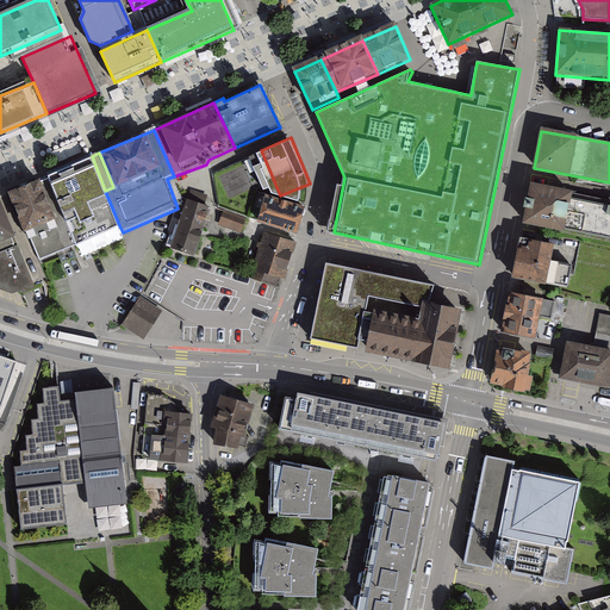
[(92,156),(47,175),(48,179),(68,225),(110,206),(111,205),(105,191),(92,156)]
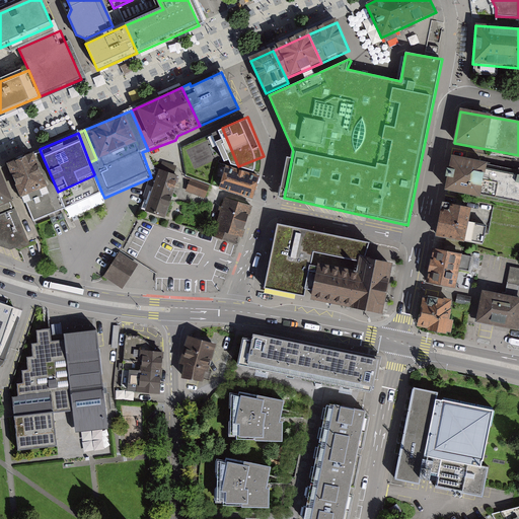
[(220,133),(196,142),(200,152),(194,154),(198,163),(205,159),(203,153),(217,147),(215,143),(223,140),(220,133)]
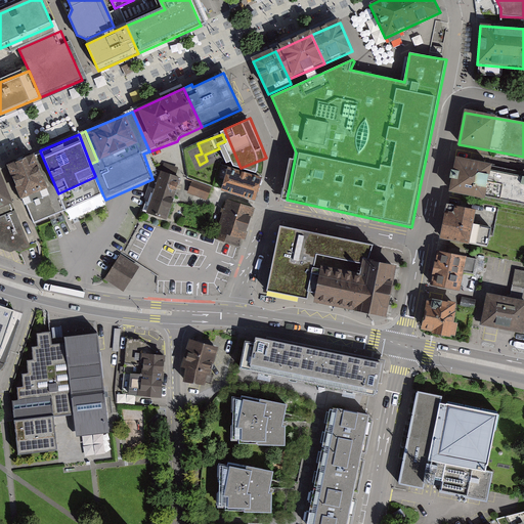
[(33,154),(5,166),(22,206),(26,205),(50,194),(34,157),(33,154)]
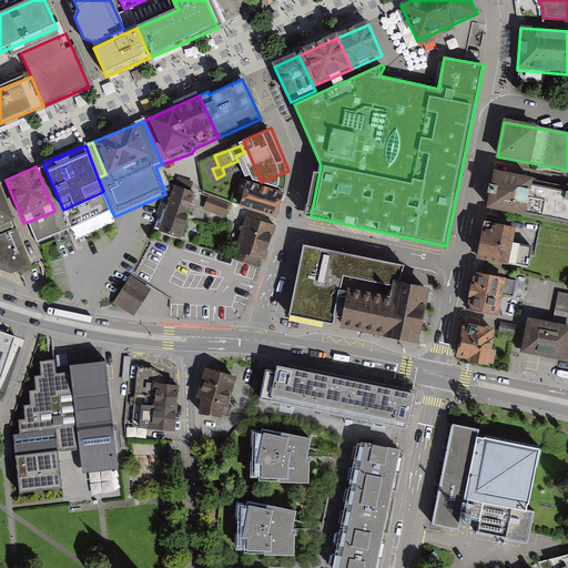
[(54,211),(28,222),(37,243),(71,227),(63,210),(44,166),(37,170),(54,211)]
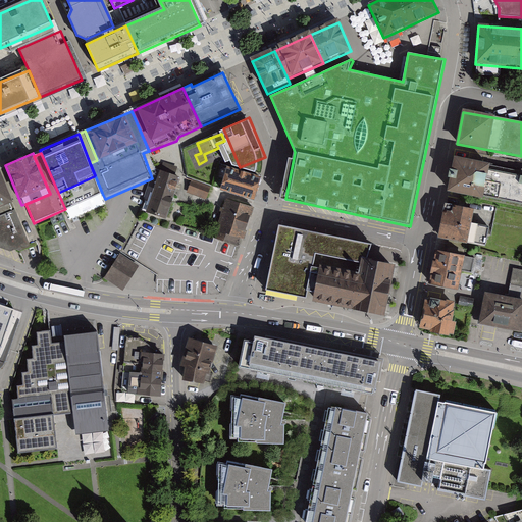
[(521,171),(454,160),(448,192),(521,205),(521,171)]
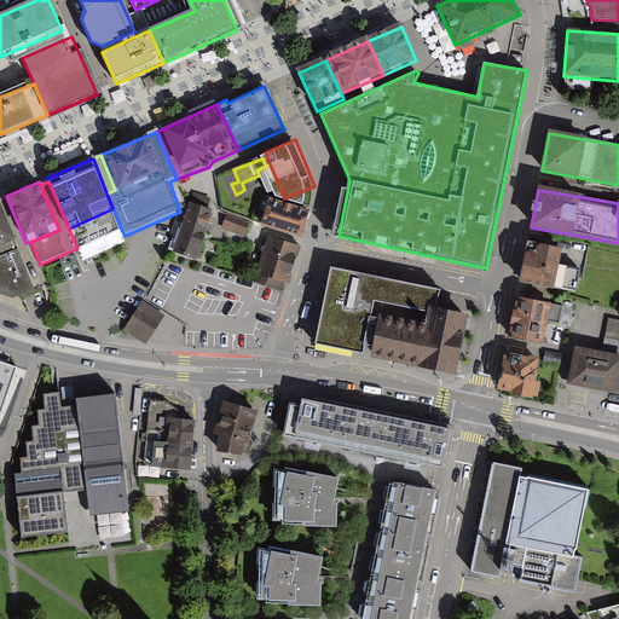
[(0,202),(0,246),(16,239),(0,202)]
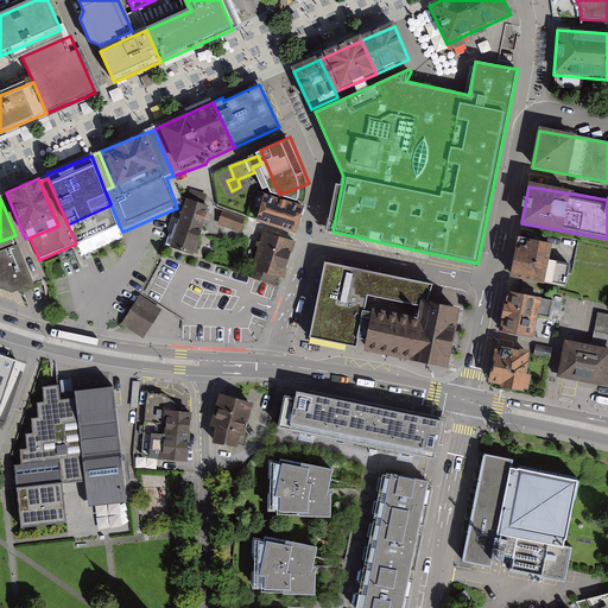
[(170,247),(194,255),(211,207),(188,198),(170,247)]
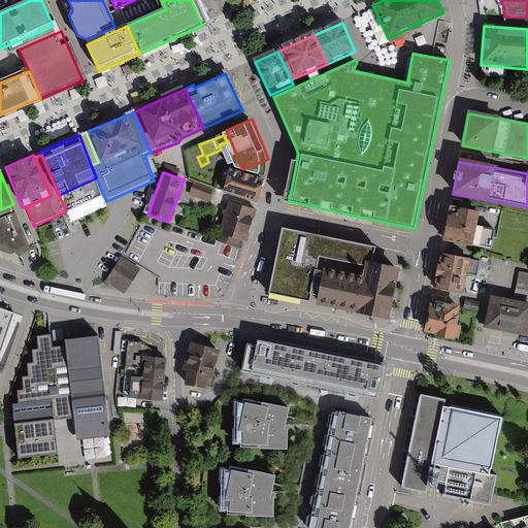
[(230,174),(223,198),(257,209),(265,186),(230,174)]
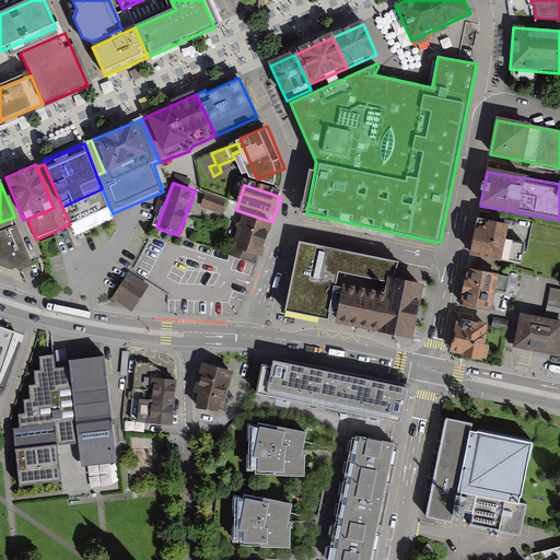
[(114,219),(101,189),(62,207),(70,224),(74,236),(77,235),(98,225),(114,219)]
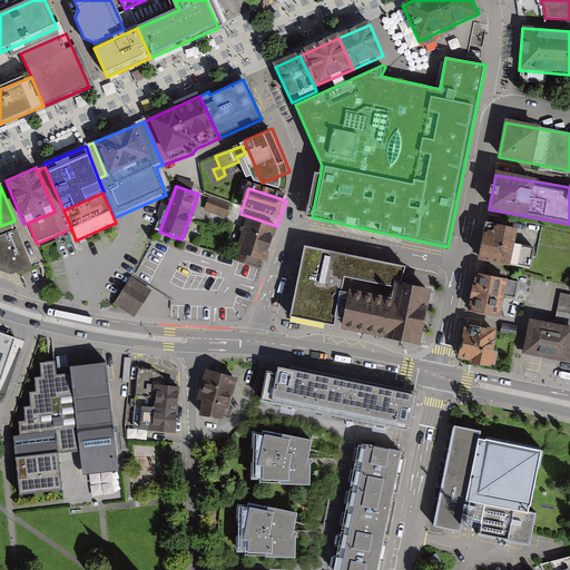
[(209,200),(206,210),(227,217),(231,207),(209,200)]
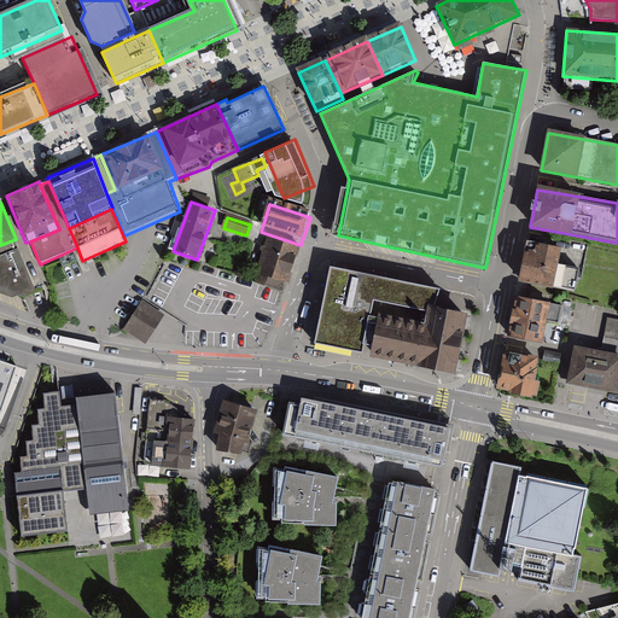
[(289,291),(301,246),(269,238),(256,283),(289,291)]
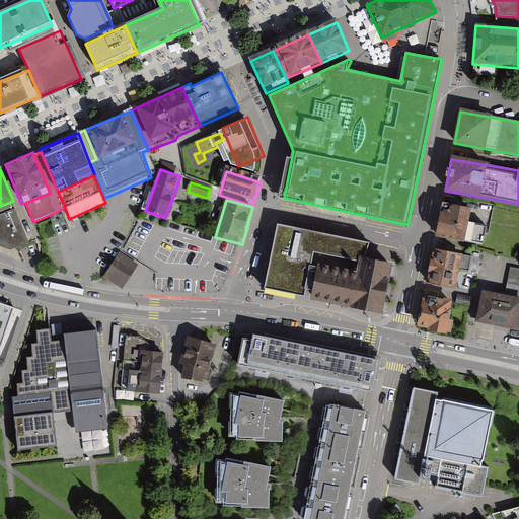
[(31,244),(13,201),(0,206),(0,245),(9,250),(31,244)]
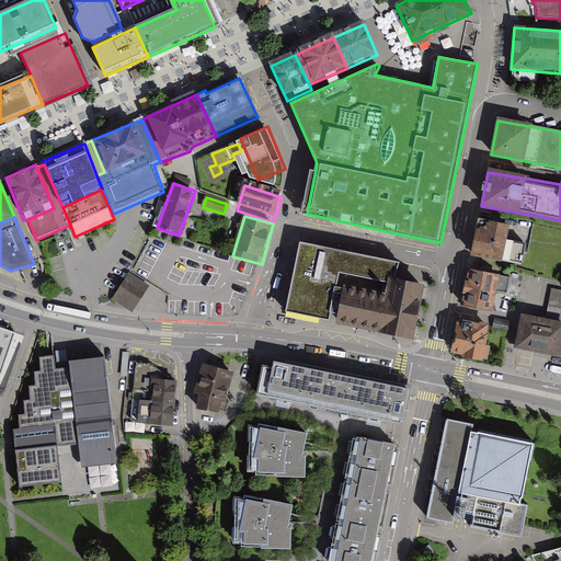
[(510,227),(477,220),(470,256),(525,266),(529,247),(506,243),(510,227)]
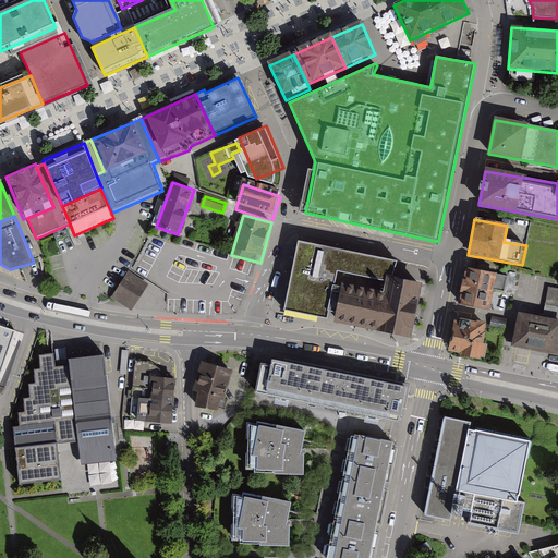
[(283,312),(331,322),(411,337),(422,284),(396,280),(399,263),(381,259),(298,243),(291,277),(283,312)]
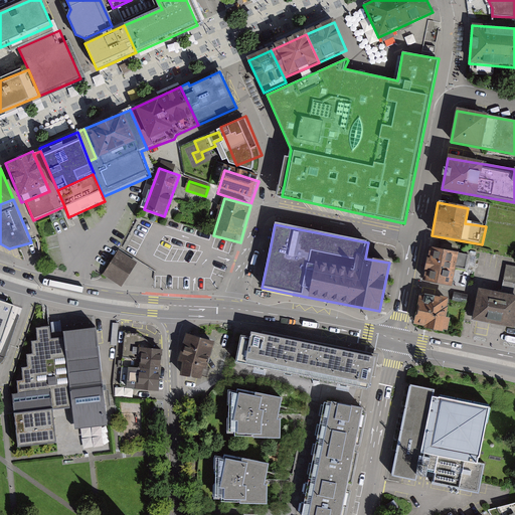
[(458,253),(431,247),(423,282),(451,287),(458,253)]
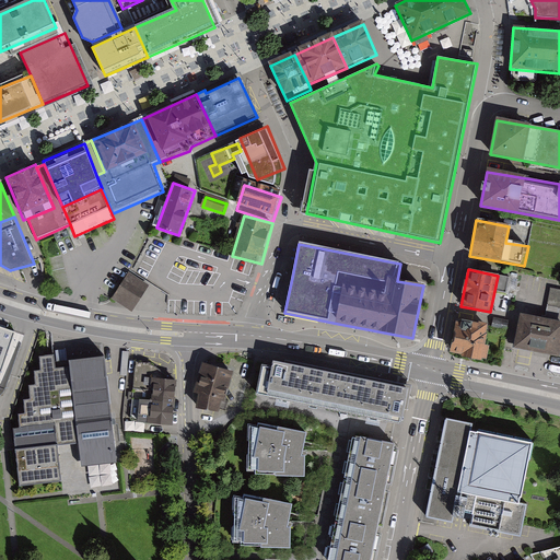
[(150,284),(131,273),(115,300),(132,311),(150,284)]
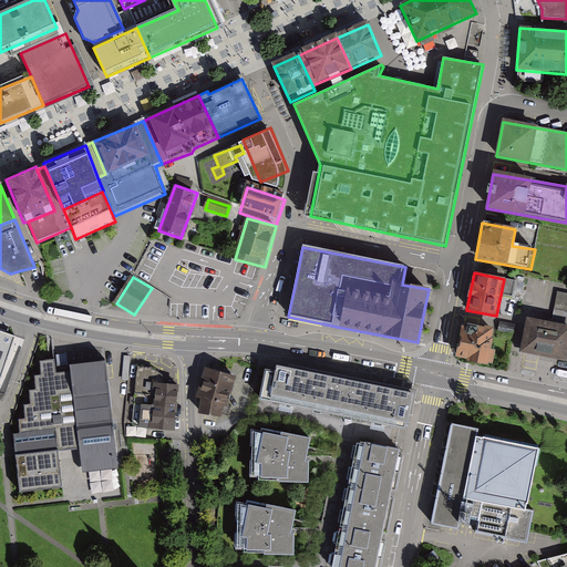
[(554,323),(526,318),(518,352),(565,361),(566,352),(566,295),(560,295),(554,323)]
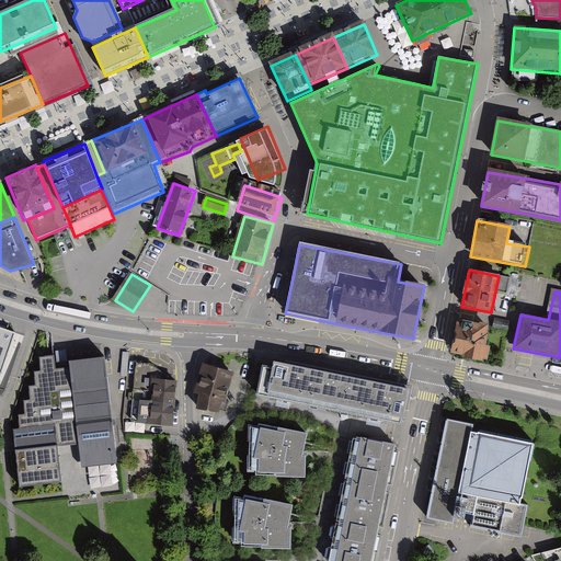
[(487,325),(459,320),(453,353),(487,359),(490,346),(483,345),(487,325)]
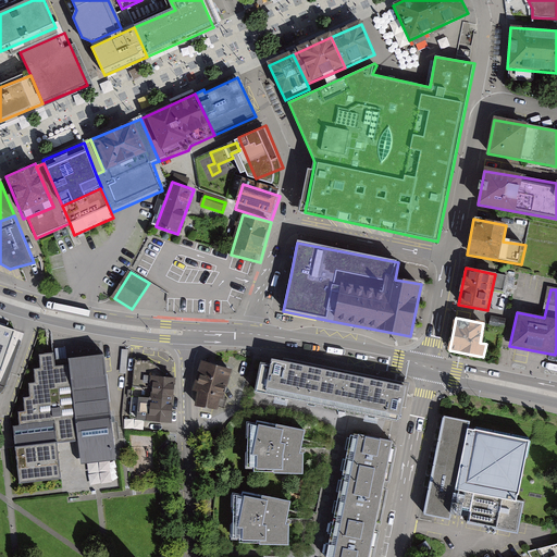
[(0,374),(15,331),(0,325),(0,374)]
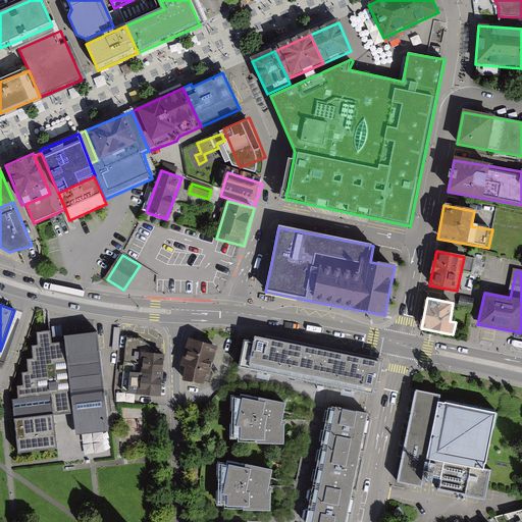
[(54,412),(73,409),(75,433),(109,429),(98,326),(64,329),(65,337),(52,340),(51,325),(37,327),(38,341),(32,342),(34,354),(27,355),(29,367),(22,368),(23,380),(17,381),(18,395),(12,395),(18,449),(58,444),(54,412)]
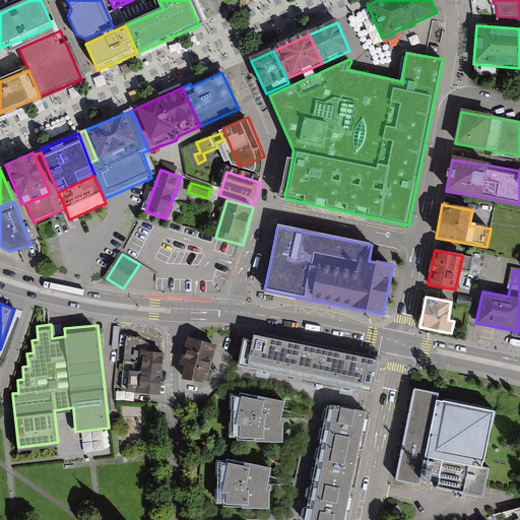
[(238,367),(373,395),(380,362),(254,335),(253,340),(244,339),(238,367)]
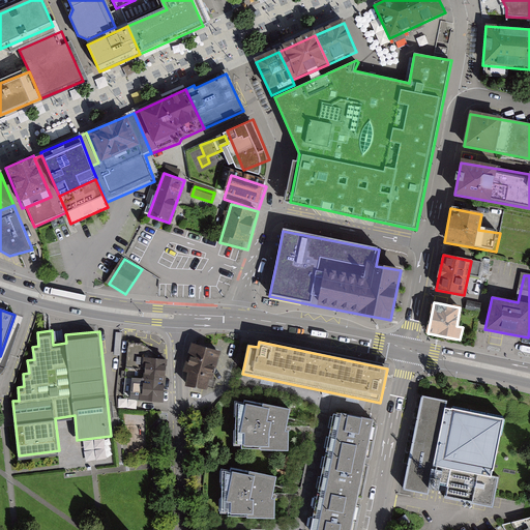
[(142,344),(128,343),(123,394),(130,395),(129,402),(164,405),(166,359),(158,359),(158,356),(142,344)]
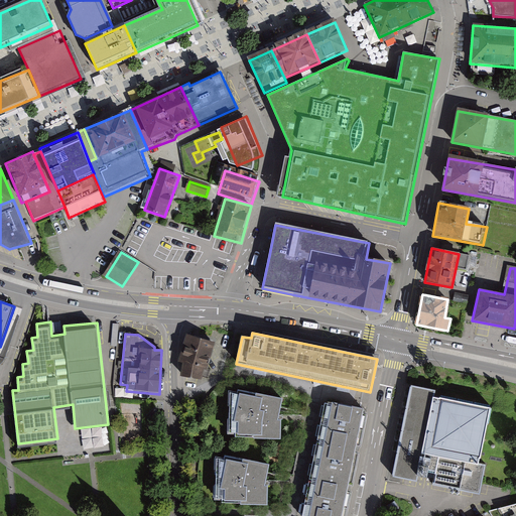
[(216,343),(186,335),(179,361),(183,362),(204,368),(209,370),(216,343)]
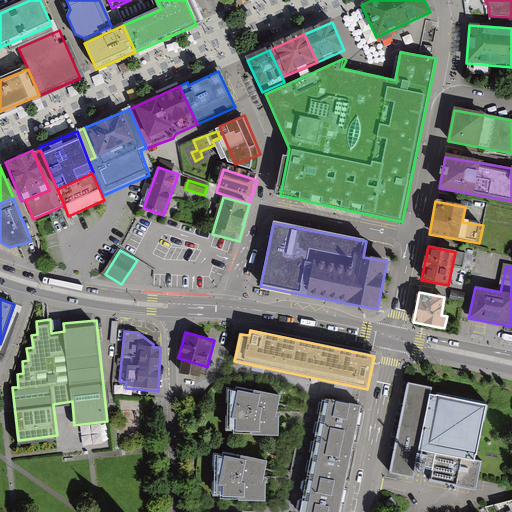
[(202,365),(182,359),(179,374),(200,377),(202,365)]
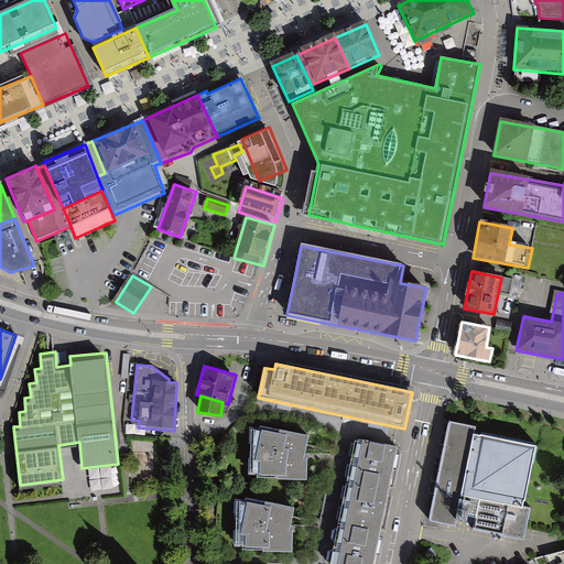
[(475,434),(476,427),(458,424),(449,422),(430,521),(456,527),(462,496),(475,434)]
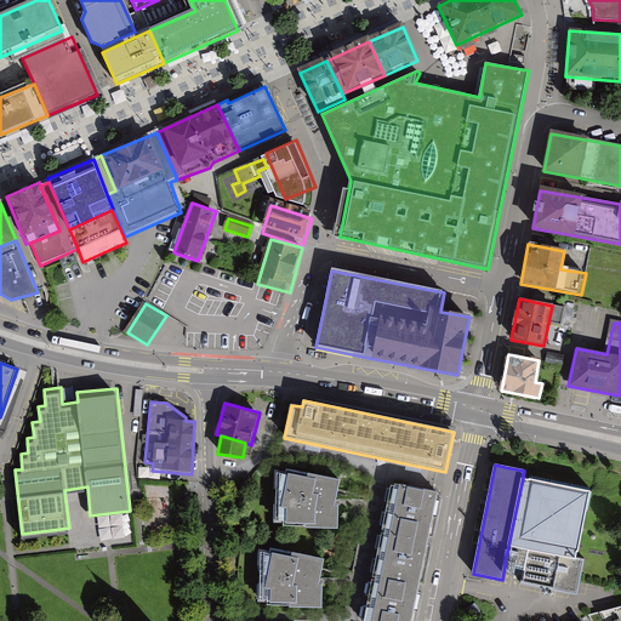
[(343,482),(275,471),(274,527),(337,528),(343,482)]
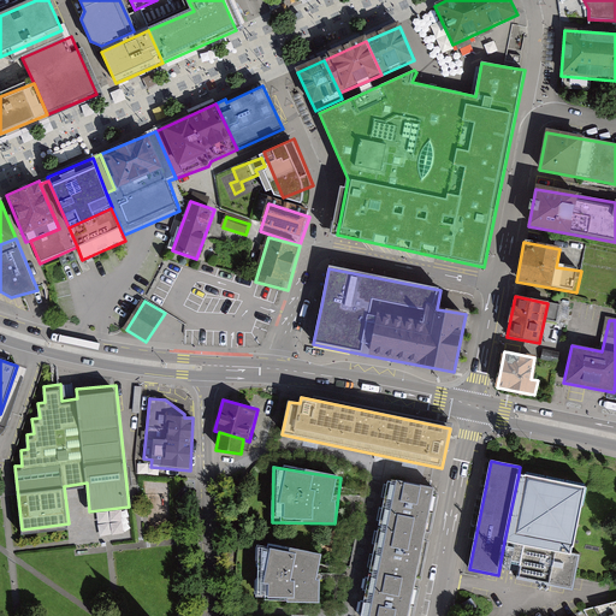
[(586,487),(519,474),(504,542),(522,545),(573,555),(586,487)]
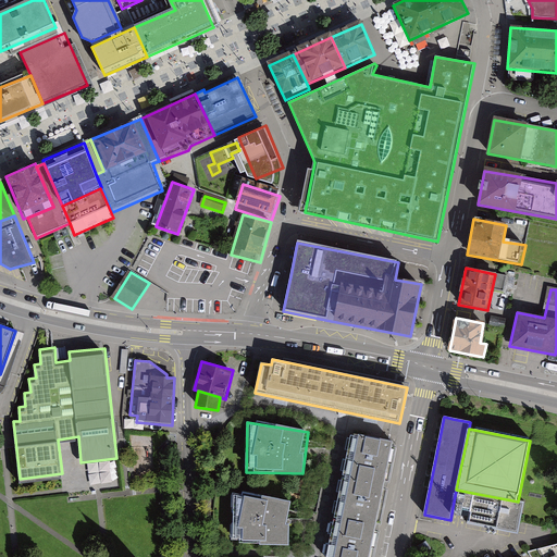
[(371,556),(395,443),(354,435),(329,556),(371,556)]
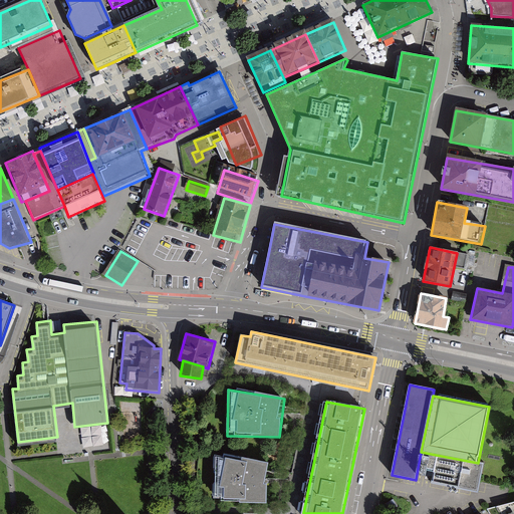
[(478,463),(436,455),(430,482),(479,492),(481,481),(482,476),(484,464),(478,463)]
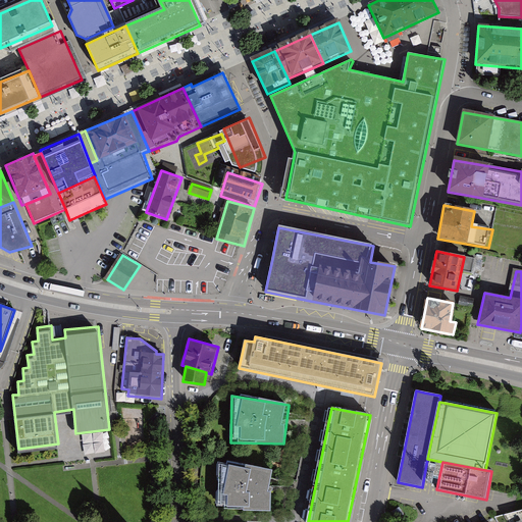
[(273,472),(218,463),(216,510),(271,511),(273,472)]
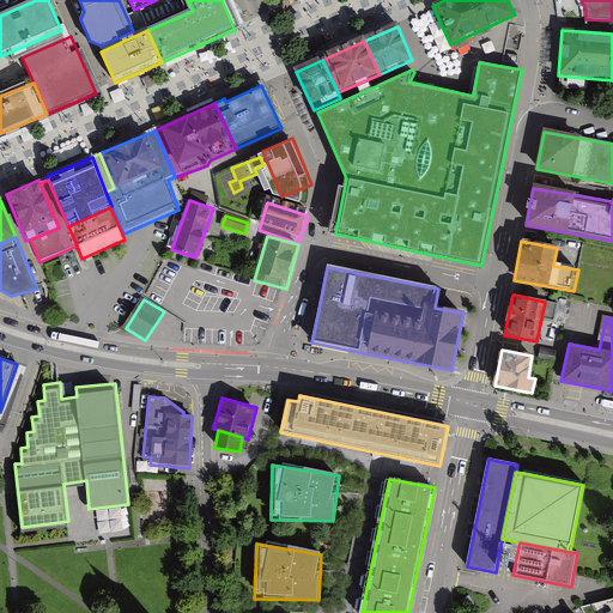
[(469,594),(460,601),(466,610),(475,604),(469,594)]
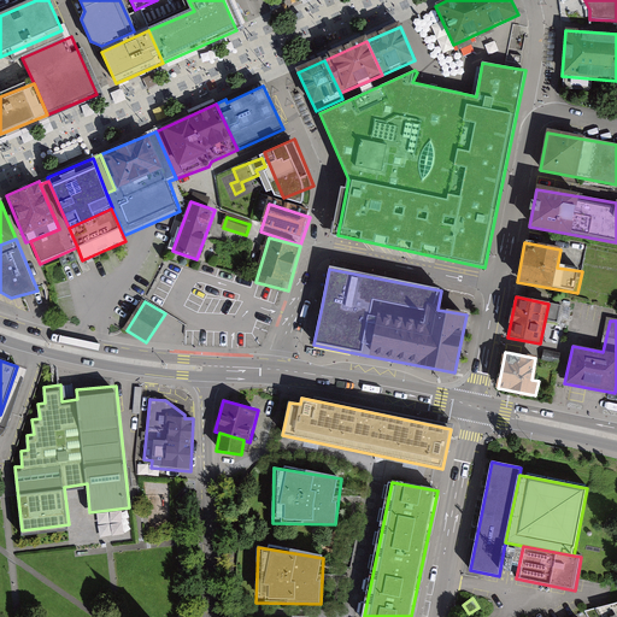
[(616,616),(616,604),(599,609),(604,616),(616,616)]
